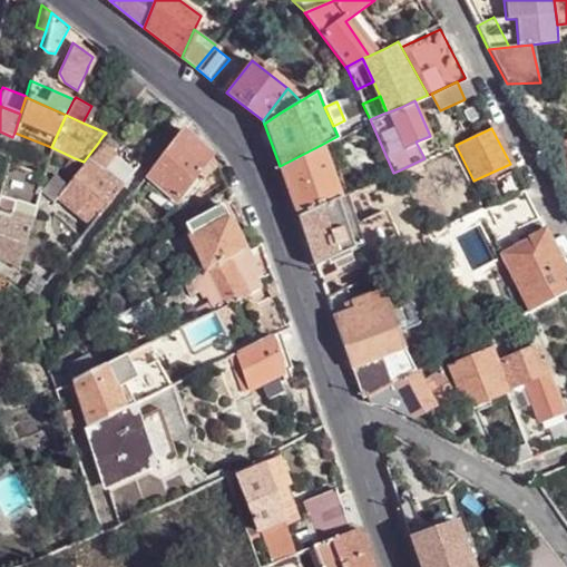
[(211,153),(185,130),(176,132),(144,172),(152,177),(176,196),(189,178),(202,164),(211,153)]
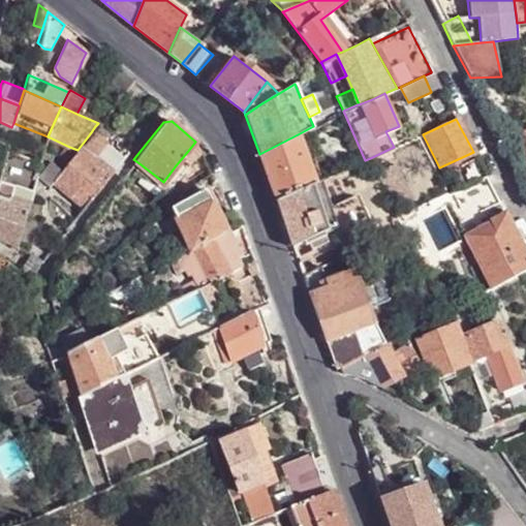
[(0,128),(10,133),(10,131),(11,127),(0,122),(0,128)]
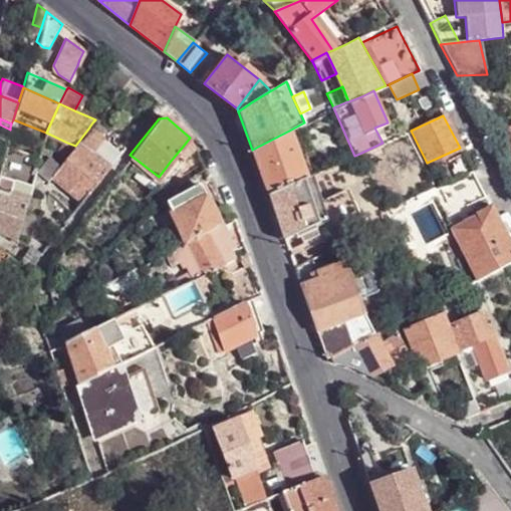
[(92,122),(88,129),(101,139),(105,134),(92,122)]
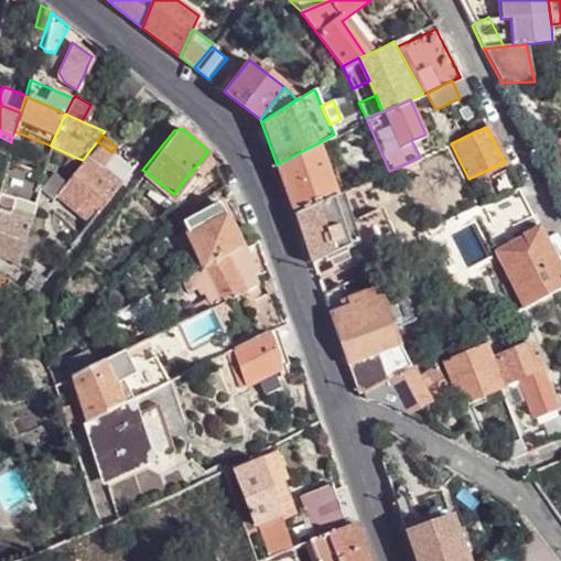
[(56,192),(88,218),(119,180),(101,165),(111,152),(97,141),(83,160),(74,171),(67,179),(56,192)]
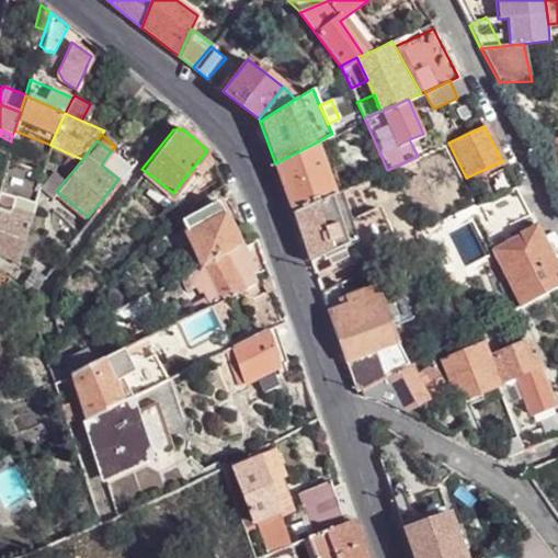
[(334,192),(316,143),(275,163),(293,211),(334,192)]
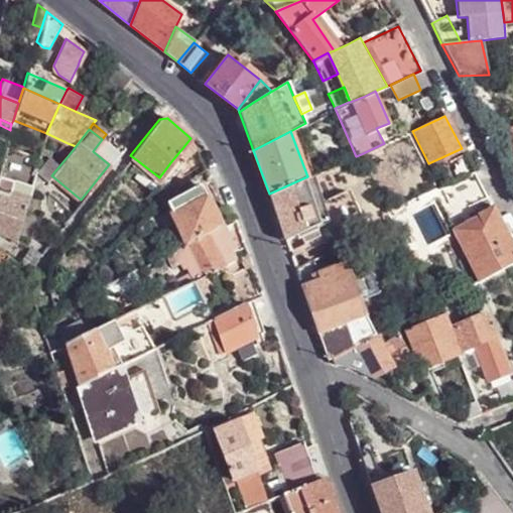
[(109,164),(120,151),(114,147),(102,139),(93,151),(109,164)]
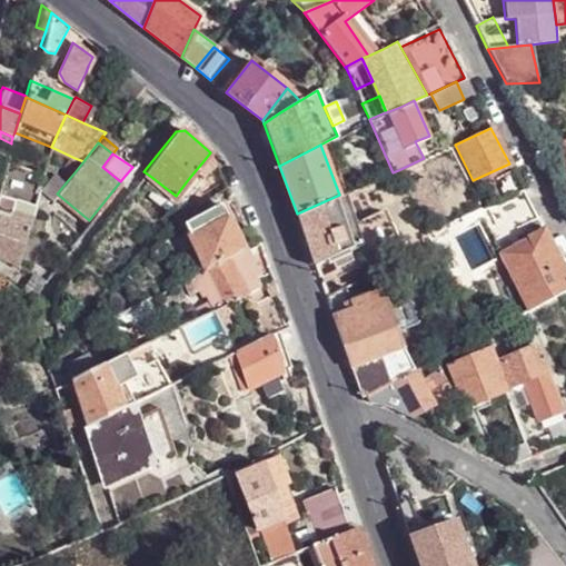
[(126,162),(132,167),(139,159),(132,156),(126,162)]
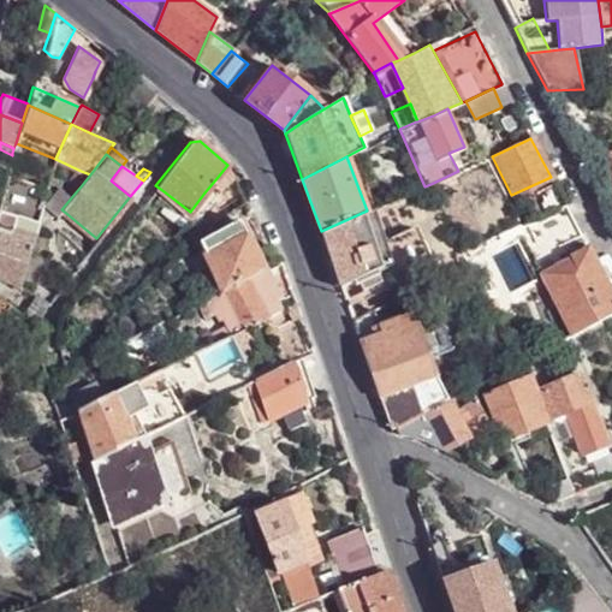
[(73,180),(81,186),(90,174),(81,171),(73,180)]
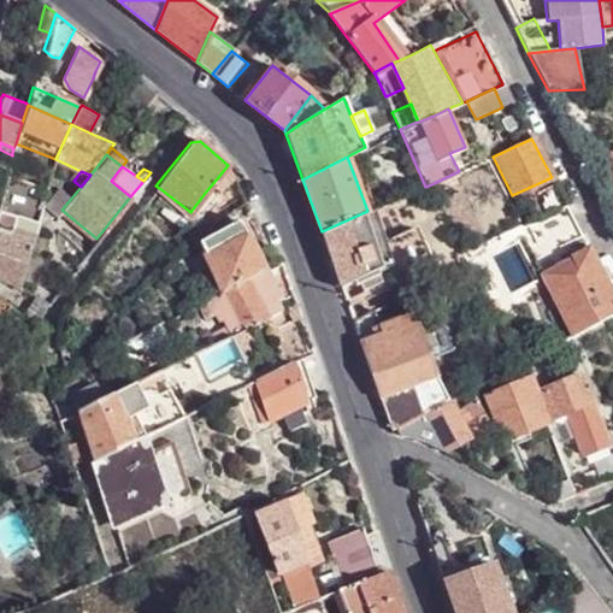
[(218,177),(205,193),(213,199),(225,183),(218,177)]
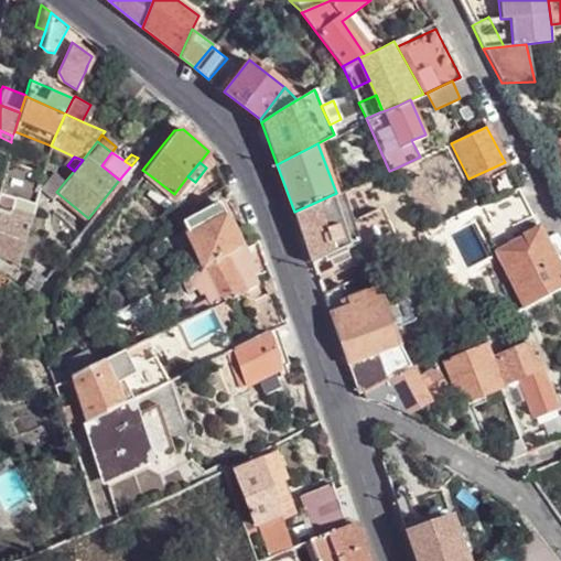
[(67,179),(53,169),(39,185),(52,197),(56,192),(67,179)]
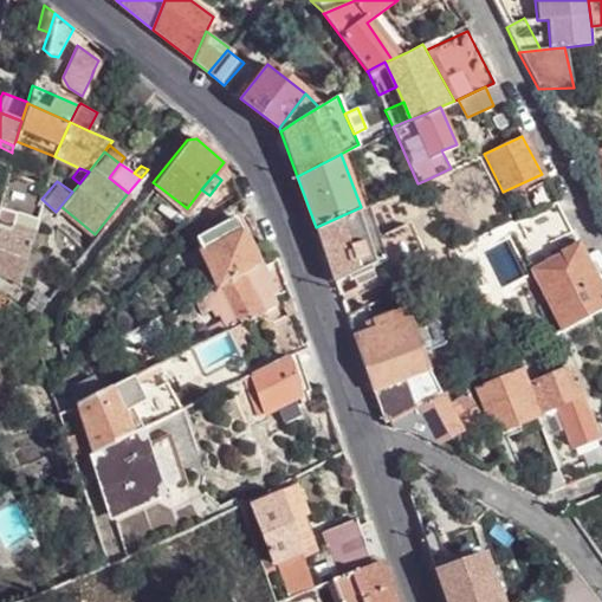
[(151,200),(161,188),(153,182),(143,195),(151,200)]
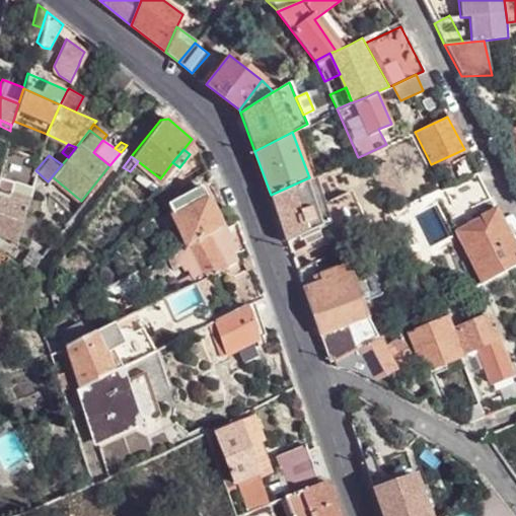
[(489,199),(476,172),(445,187),(457,213),(489,199)]
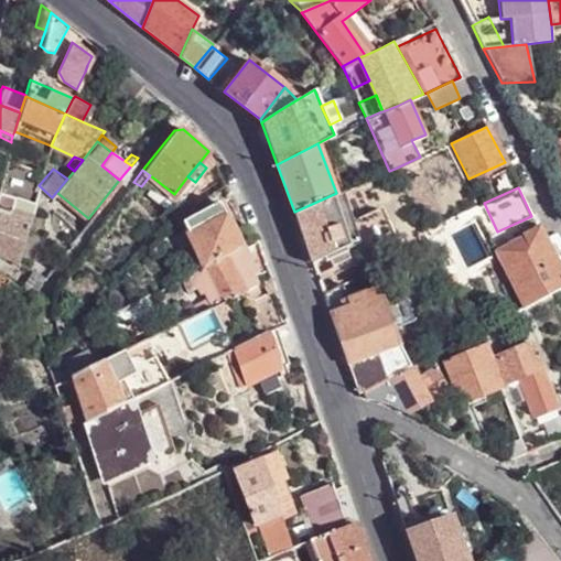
[(344,190),(336,193),(351,235),(366,229),(360,217),(371,212),(362,190),(346,196),(344,190)]
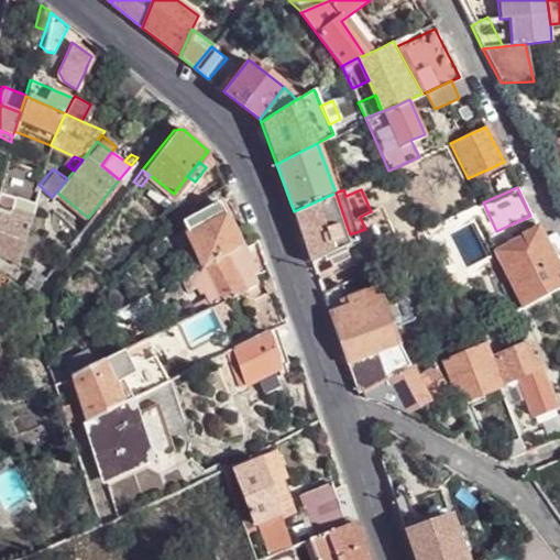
[(3,191),(0,201),(0,205),(29,215),(32,202),(3,191)]
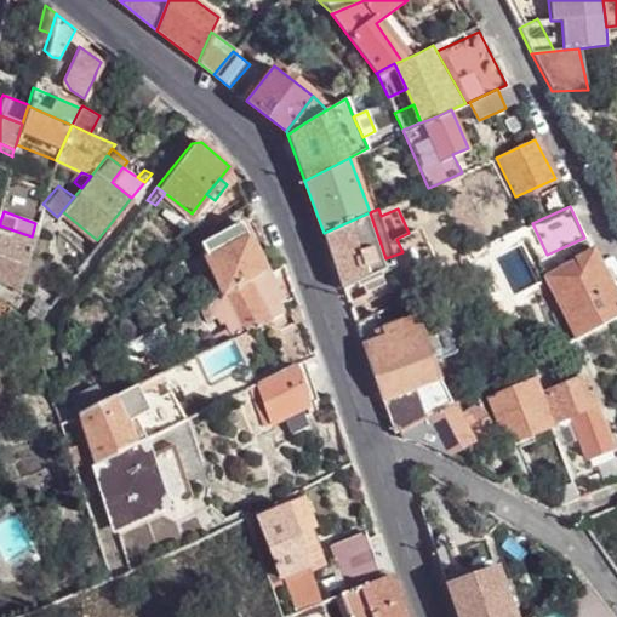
[(386,258),(370,212),(324,233),(342,289),(358,283),(389,268),(386,258)]
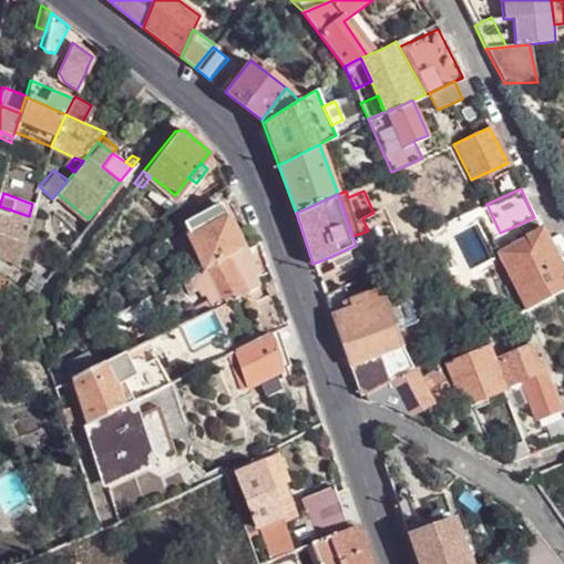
[(181,218),(204,265),(226,254),(244,245),(218,201),(181,218)]
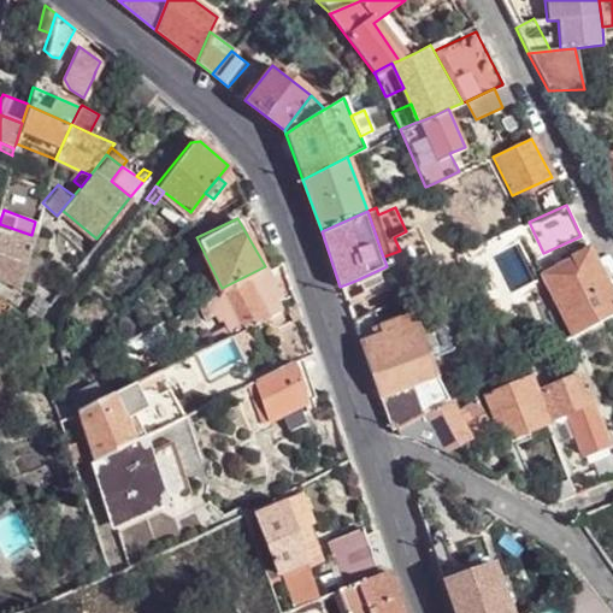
[(0,277),(17,287),(31,235),(0,224),(0,277)]
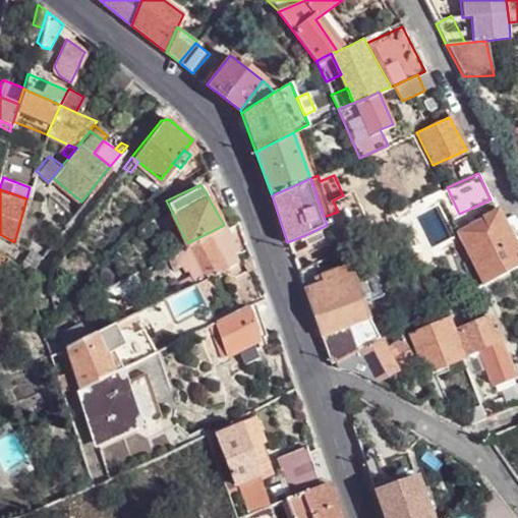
[(327,225),(300,237),(309,251),(328,243),(325,236),(330,233),(334,241),(365,225),(350,192),(343,195),(333,200),(338,212),(324,217),(327,225)]
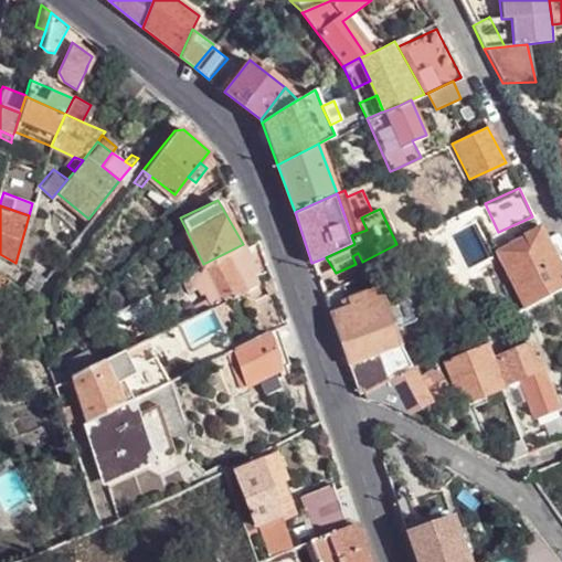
[(561,271),(539,226),(523,234),(523,236),(523,237),(497,252),(526,307),(561,287),(561,271)]
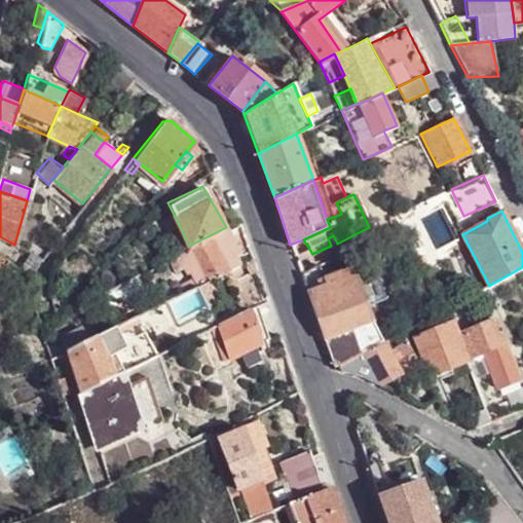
[(210,235),(228,268),(240,263),(236,255),(239,254),(226,227),(210,235)]
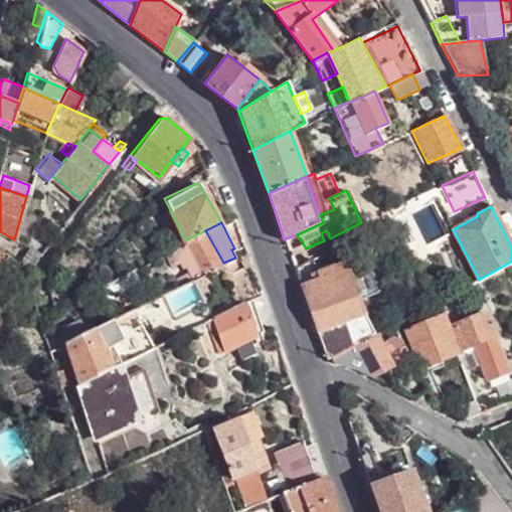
[(185,240),(203,273),(223,263),(205,230),(185,240)]
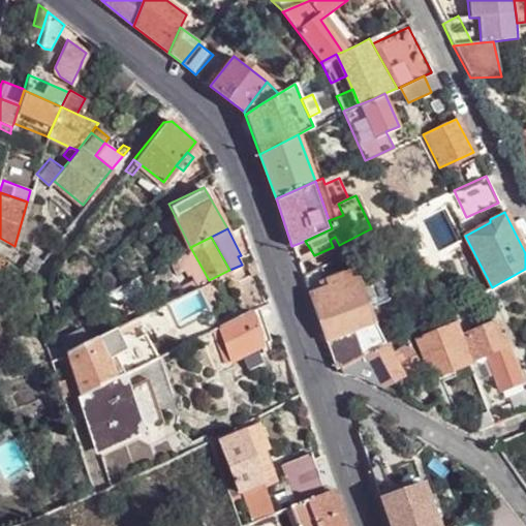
[(190,247),(167,258),(173,269),(183,265),(187,270),(190,269),(193,276),(198,285),(209,280),(190,247)]
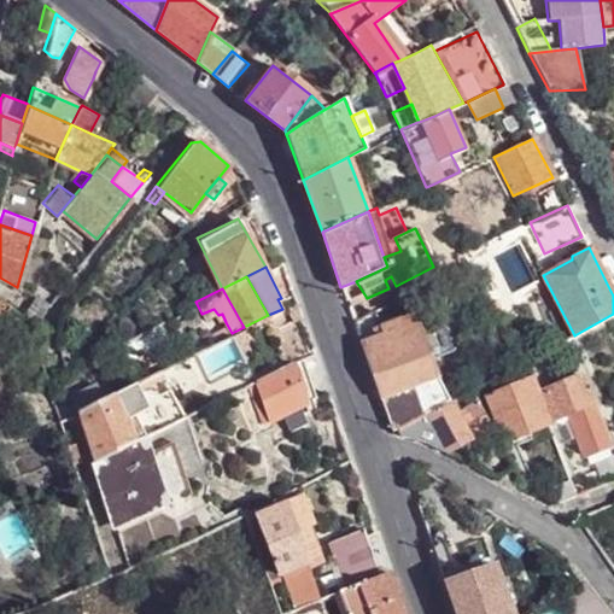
[(30,325),(46,303),(30,294),(21,309),(25,311),(29,323),(30,325)]
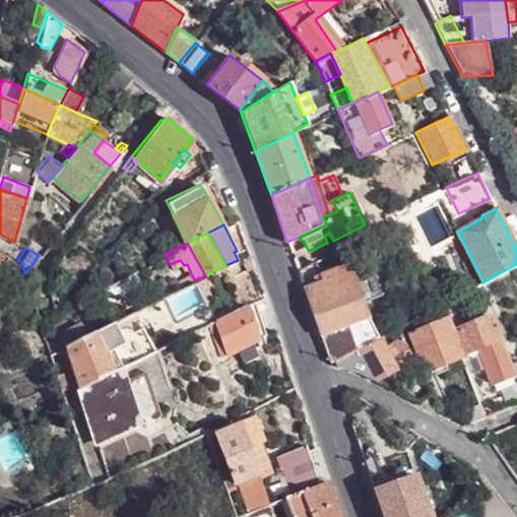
[(143,264),(149,277),(158,273),(162,267),(155,258),(143,264)]
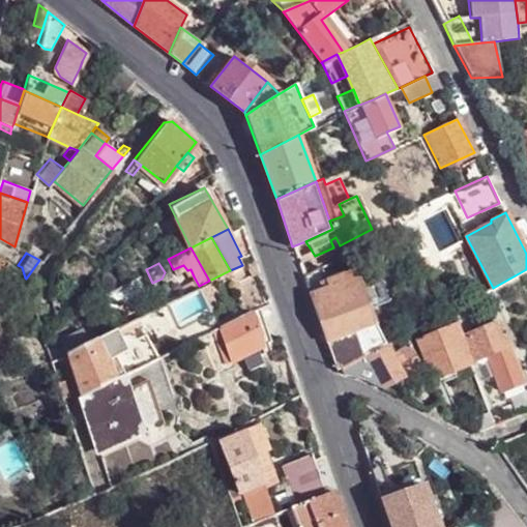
[(362,288),(355,268),(326,279),(328,285),(309,293),(326,342),(355,331),(375,324),(362,288)]
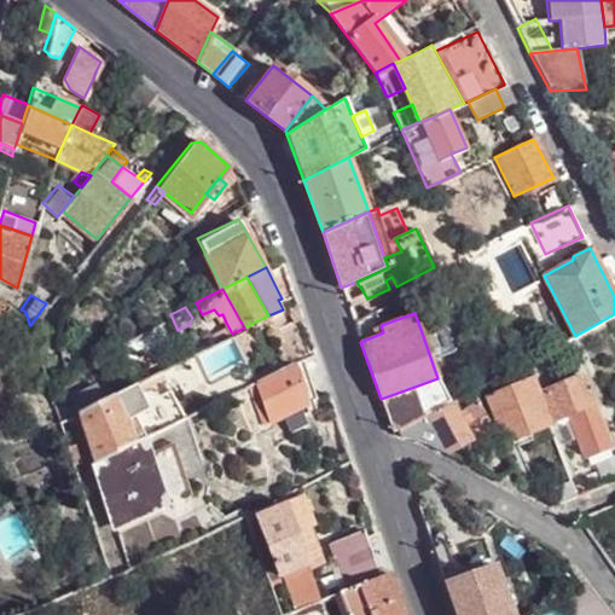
[(214,342),(232,334),(226,323),(209,330),(214,342)]
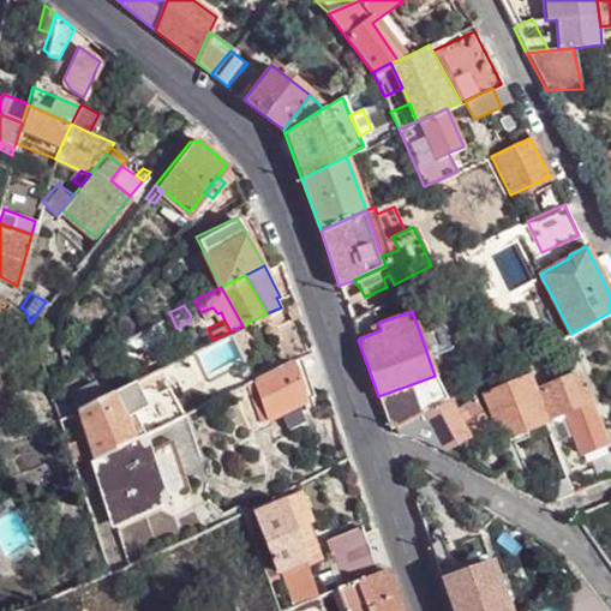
[(381,330),(378,323),(355,331),(358,340),(381,330)]
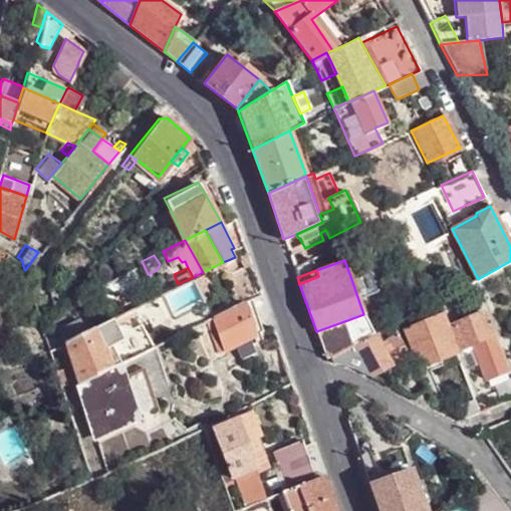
[(368,273),(351,279),(363,314),(372,311),(366,295),(375,292),(368,273)]
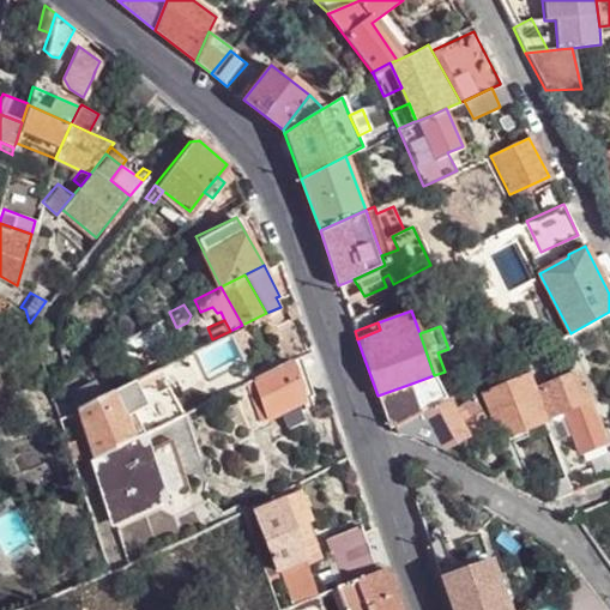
[(179,368),(189,362),(183,355),(173,360),(179,368)]
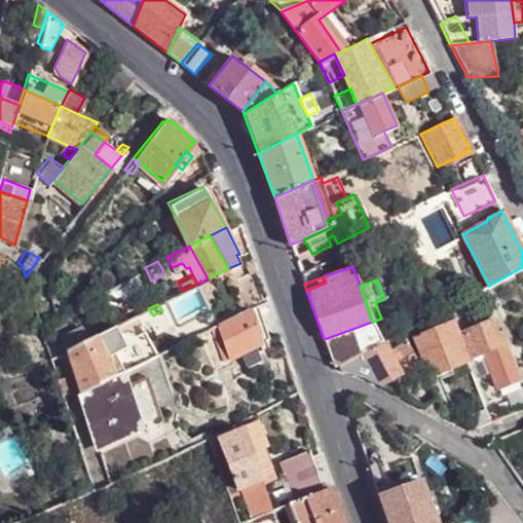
[(258,304),(249,309),(261,340),(269,336),(258,304)]
